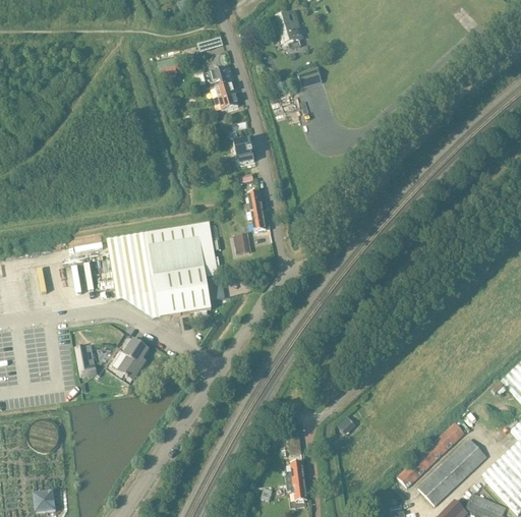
[(288,42),(289,48),(300,45),(298,39),(300,38),(295,20),(289,22),(286,12),(275,15),(283,43),(288,42)]
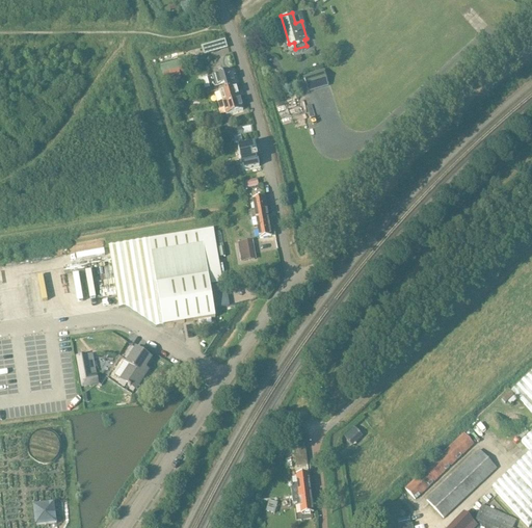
[(163,74),(183,69),(180,57),(160,62),(163,74)]
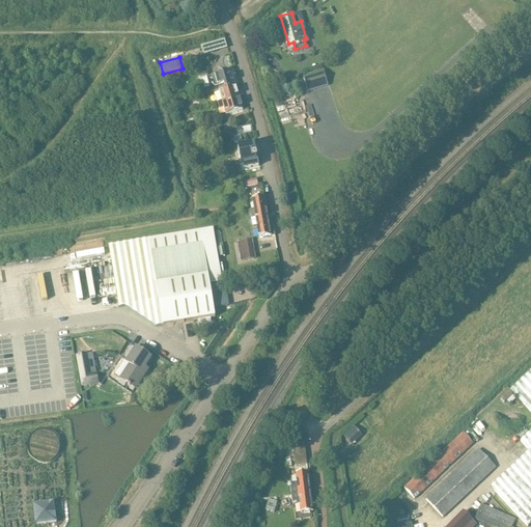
[(323,66),(302,74),(307,90),(328,84),(323,66)]
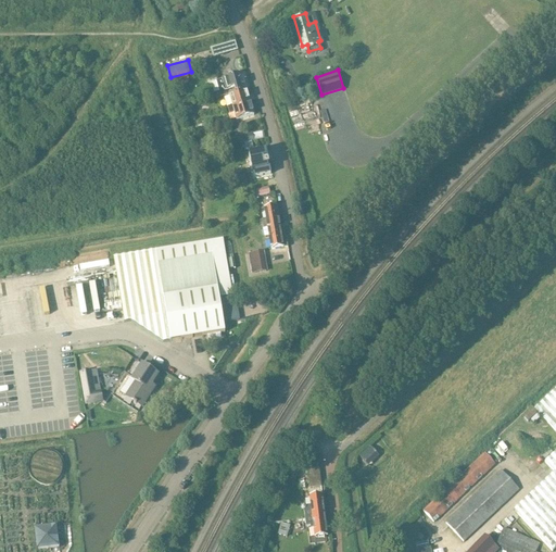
[(245,88),(241,73),(226,77),(216,79),(218,89),(228,86),(228,87),(234,86),(235,91),(245,88)]
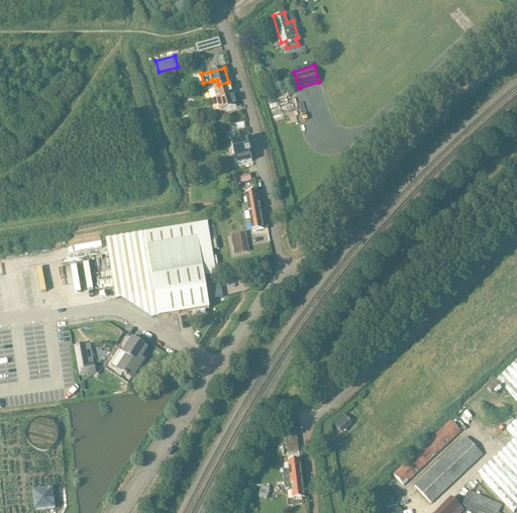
[(228,82),(218,85),(217,80),(212,81),(212,80),(203,83),(205,89),(212,87),(215,96),(211,97),(212,100),(231,94),(228,82)]
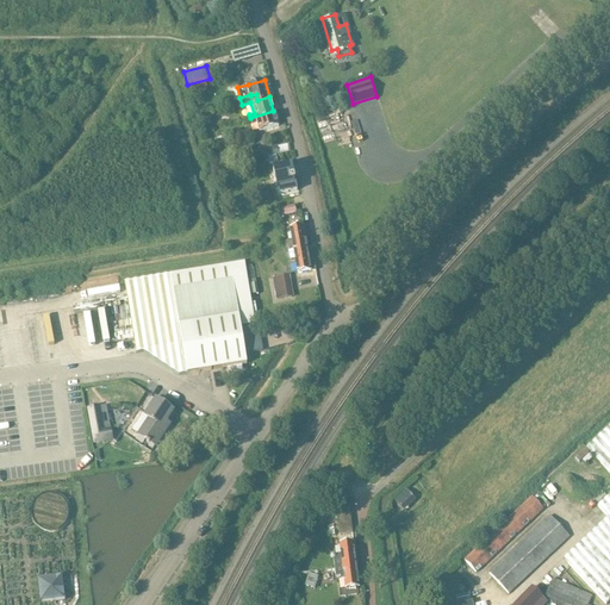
[(277,124),(273,111),(250,118),(251,122),(255,120),(257,130),(277,124)]
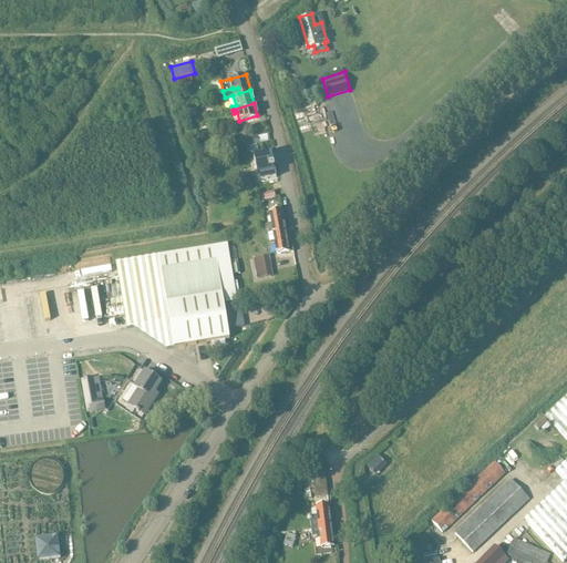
[(196,104),(186,106),(189,115),(198,112),(196,104)]
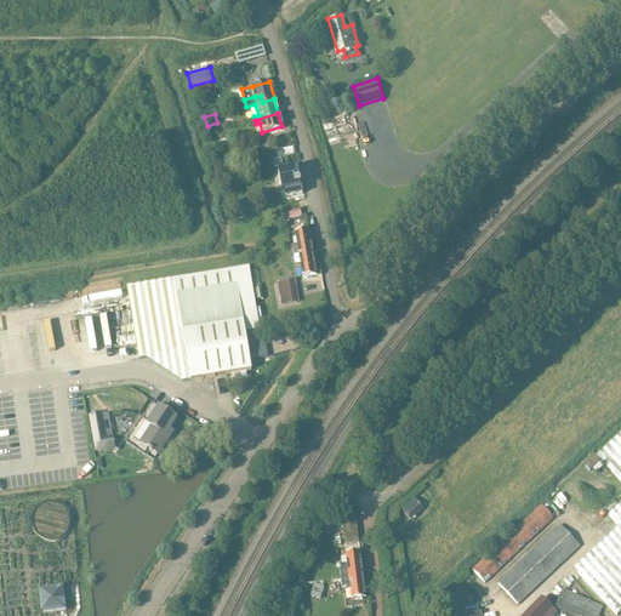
[(263,148),(265,157),(284,153),(281,144),(263,148)]
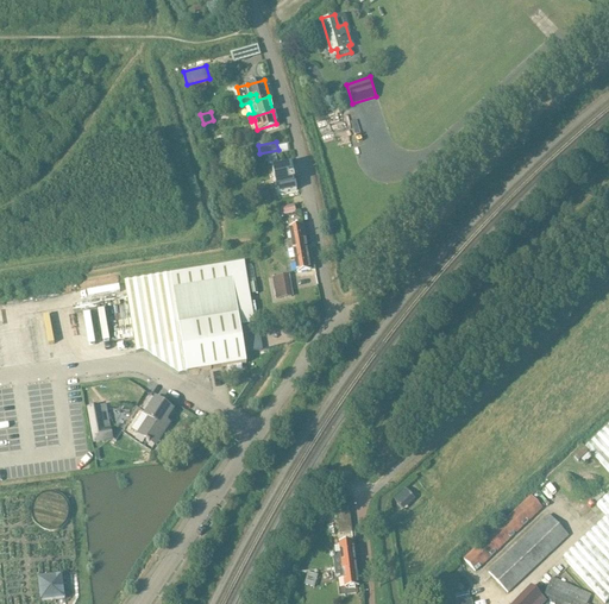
[(296,188),(290,164),(271,169),(277,193),(296,188)]
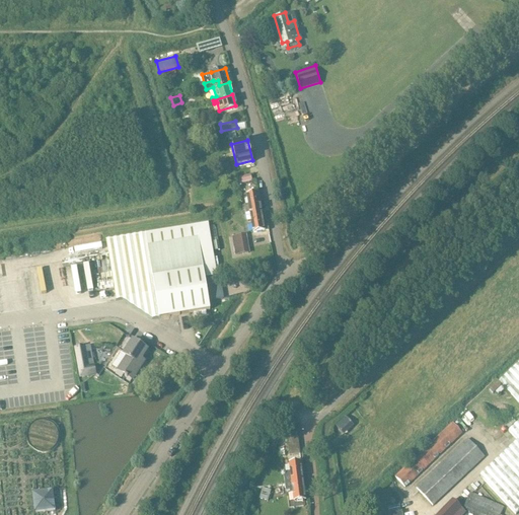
[(250,179),(249,173),(234,176),(236,187),(239,186),(239,182),(250,179)]
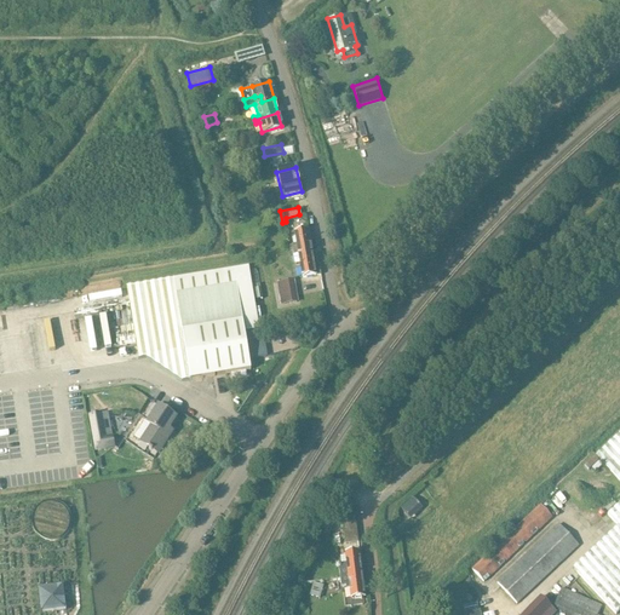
[(311,251),(308,229),(294,231),(297,241),(291,241),(292,247),(294,254),(311,251)]
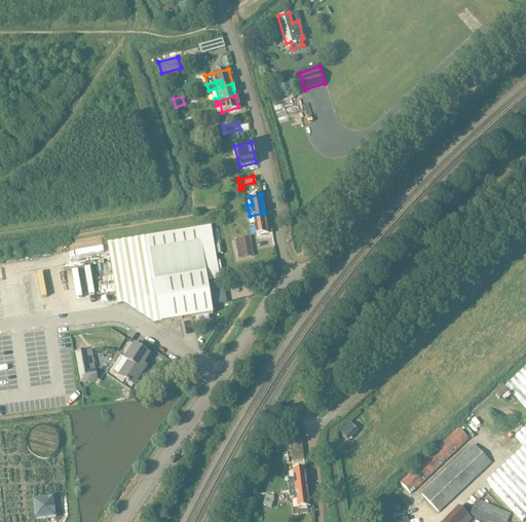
[(268,232),(264,213),(250,216),(251,223),(256,222),(258,234),(268,232)]
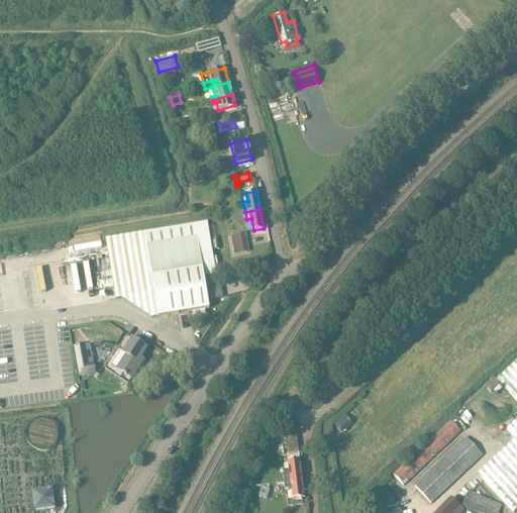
[(143,230),(105,236),(115,296),(121,295),(151,315),(158,313),(159,314),(209,306),(204,274),(216,272),(211,245),(210,237),(207,219),(143,230)]
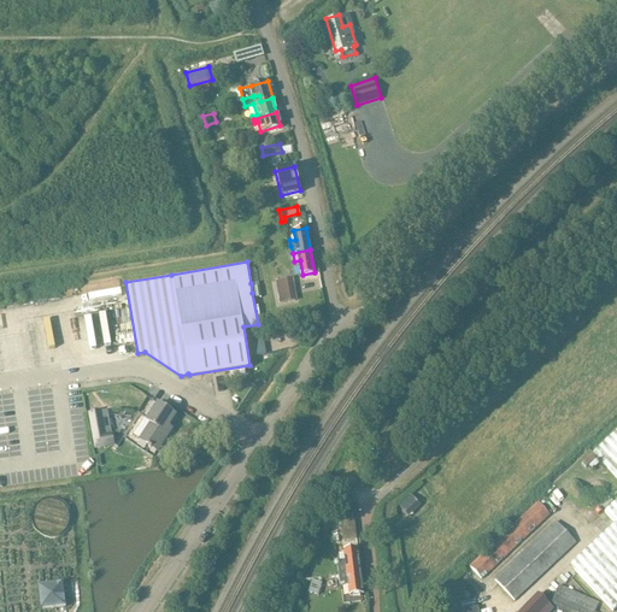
[(293,275),(275,278),(278,301),(297,298),(293,275)]
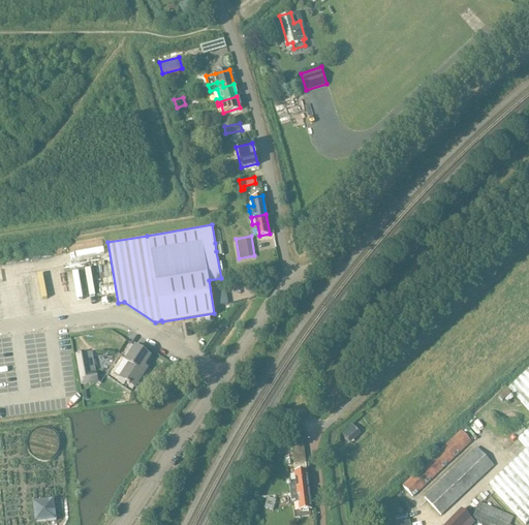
[(110,291),(109,286),(43,297),(44,303),(110,291)]
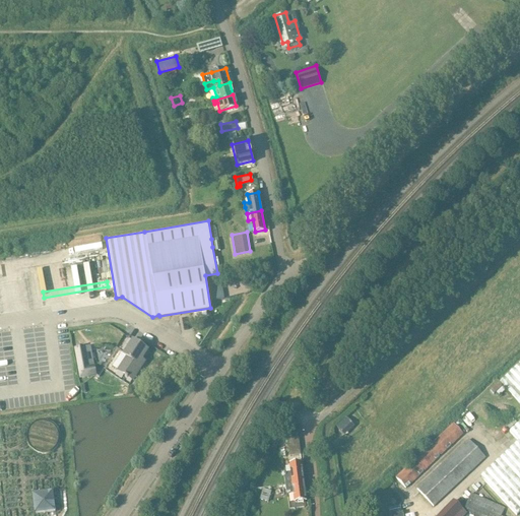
[(147,347),(132,338),(123,351),(126,355),(117,368),(132,378),(144,359),(141,357),(147,347)]
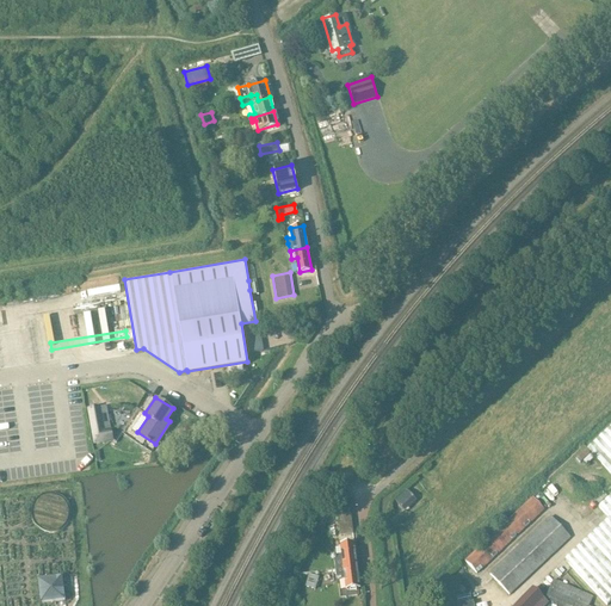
[(99,403),(87,406),(93,441),(112,438),(110,426),(103,427),(99,403)]
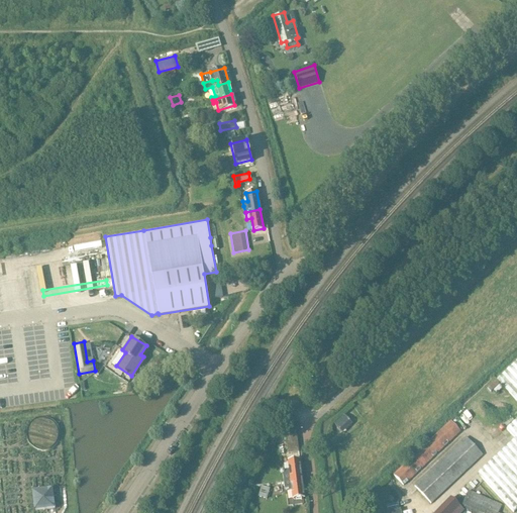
[(516,356),(496,377),(516,398),(516,415),(506,426),(515,435),(478,471),(513,509),(516,505),(516,356)]
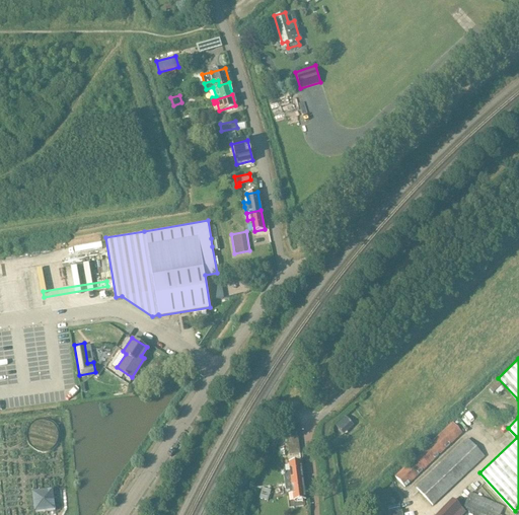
[(351,421),(345,415),(336,423),(342,429),(351,421)]
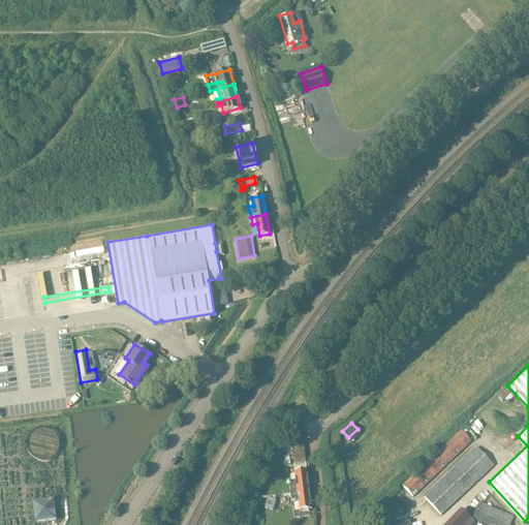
[(59,443),(59,440),(59,437),(58,435),(57,432),(55,430),(53,428),(50,426),(48,426),(44,425),(40,426),(37,426),(35,428),(33,430),(31,432),(30,434),(29,437),(28,440),(29,443),(29,446),(31,449),(32,451),(34,453),(37,455),(39,455),(42,456),(45,456),(49,455),(52,454),(54,452),(56,450),(58,448),(59,443)]
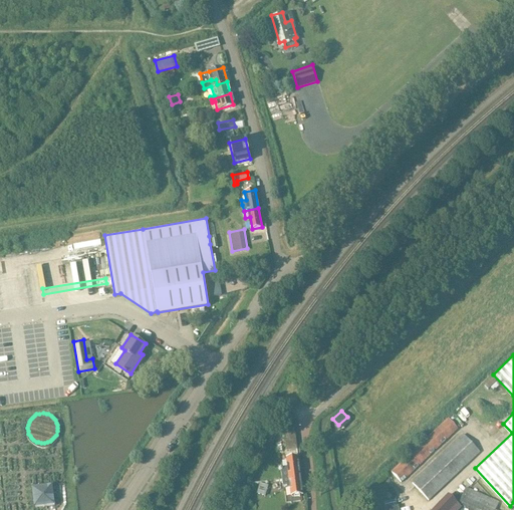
[(458,426),(448,416),(391,469),(401,479),(458,426)]
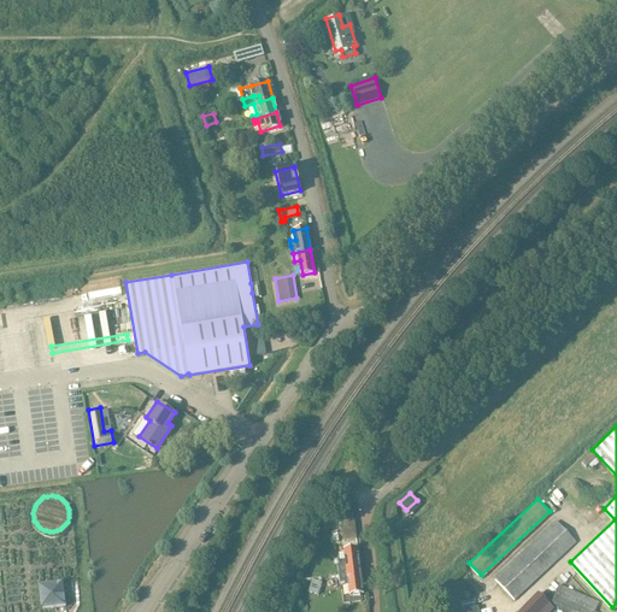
[(344,535),(356,534),(353,511),(340,512),(344,535)]
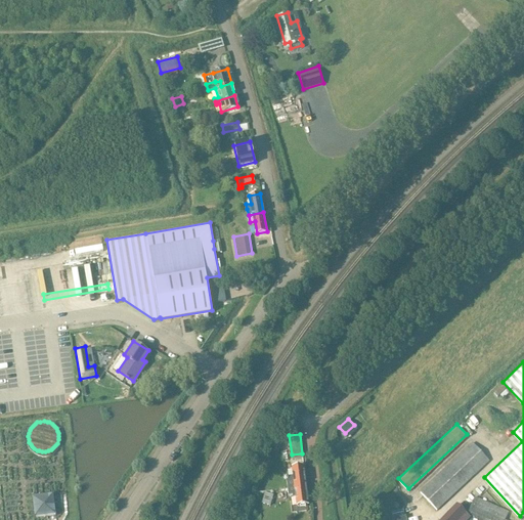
[(489,458),(472,440),(420,489),(436,507),(489,458)]
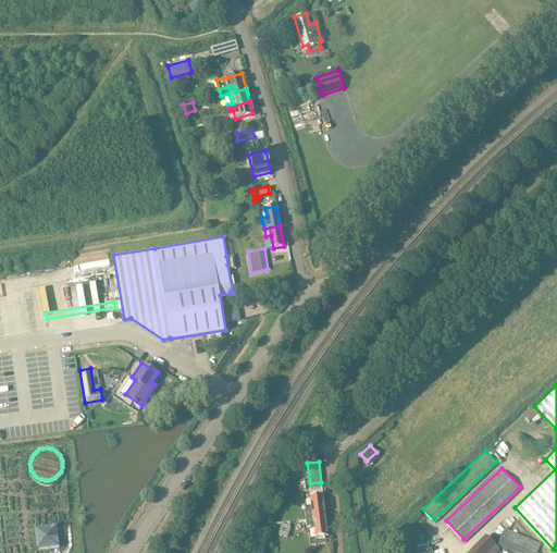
[(311,506),(304,507),(305,516),(312,515),(325,514),(322,493),(310,494),(311,506)]
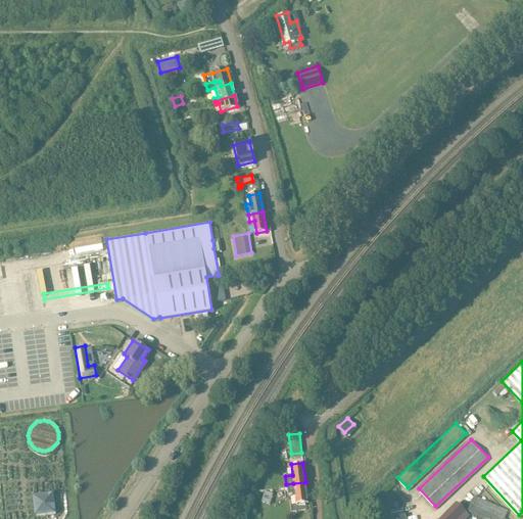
[(293,483),(286,484),(287,491),(294,490),(296,503),(307,501),(305,482),(293,483)]
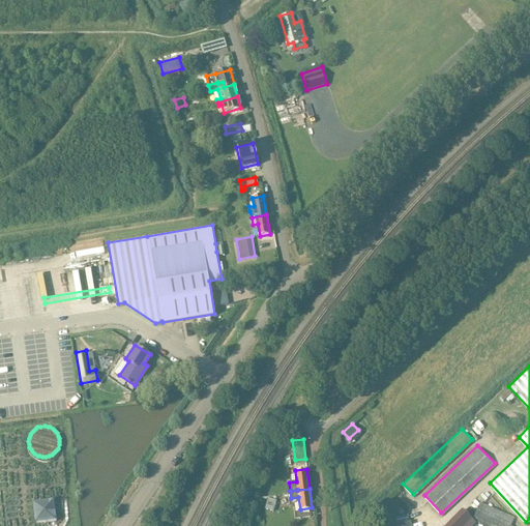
[(56,519),(53,498),(32,500),(35,521),(56,519)]
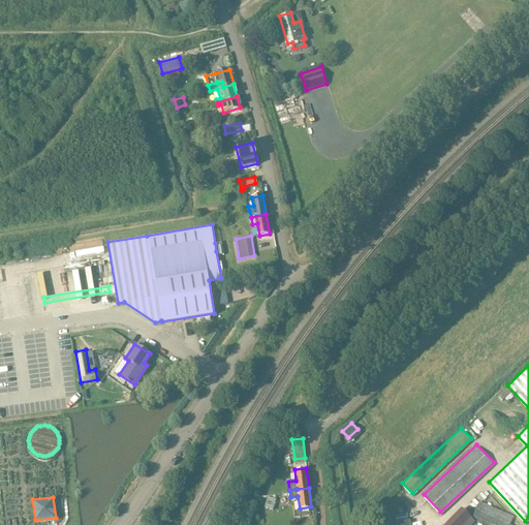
[(494,524),(507,524),(512,515),(478,499),(471,515),(494,524)]
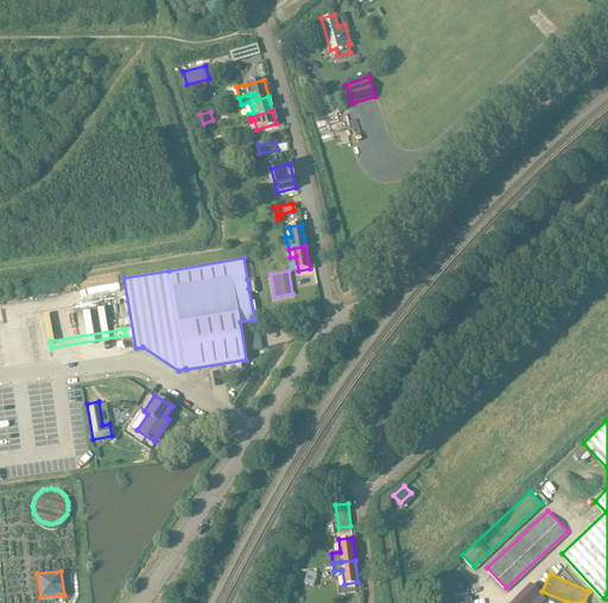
[(529,581),(505,602),(529,602),(540,591),(529,581)]
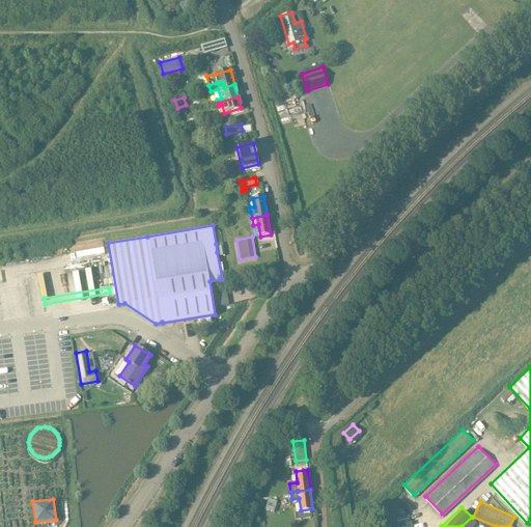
[(409,512),(396,516),(397,522),(410,519),(409,512)]
